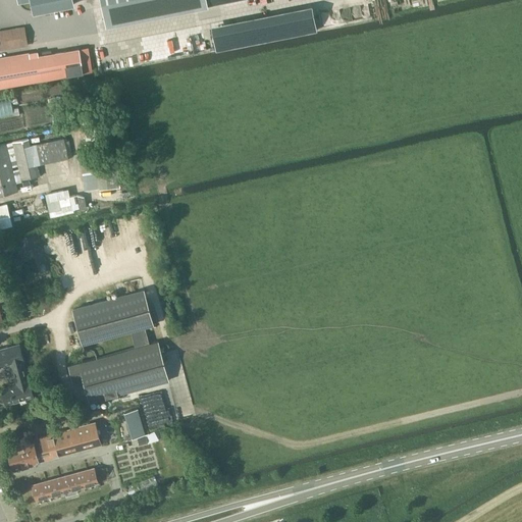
[(18,0),(21,3),(24,6),(29,7),(33,7),(34,12),(73,4),(72,0),(18,0)]
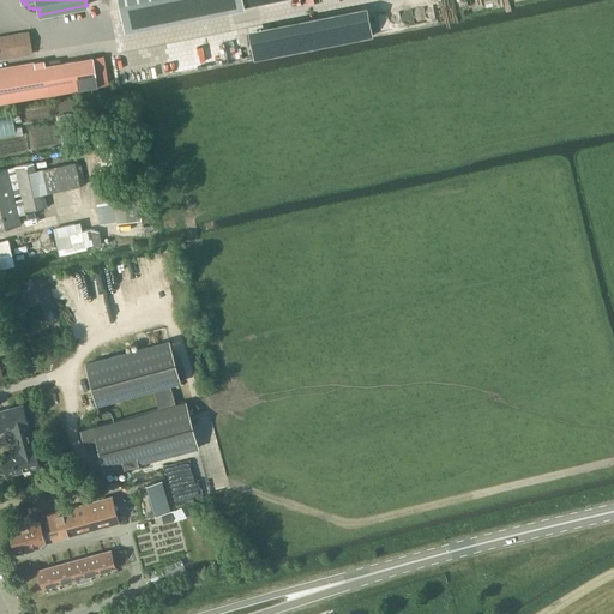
[(119,0),(124,20),(218,2),(232,8),(274,0),(119,0)]
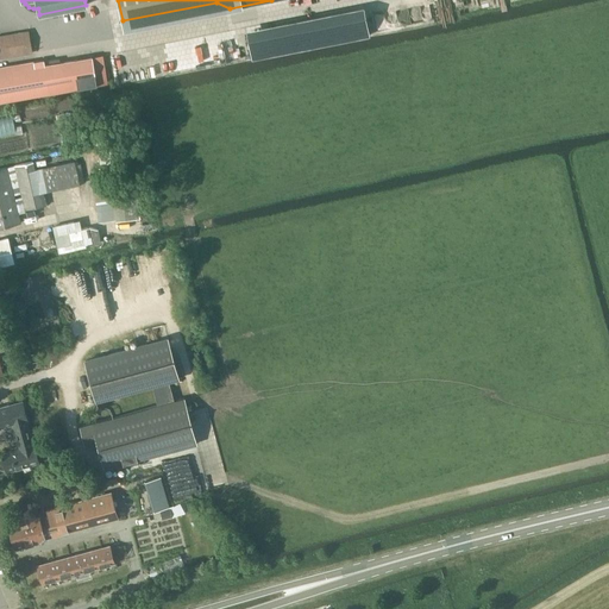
[(27,31),(0,35),(0,57),(17,55),(30,52),(32,52),(27,31)]
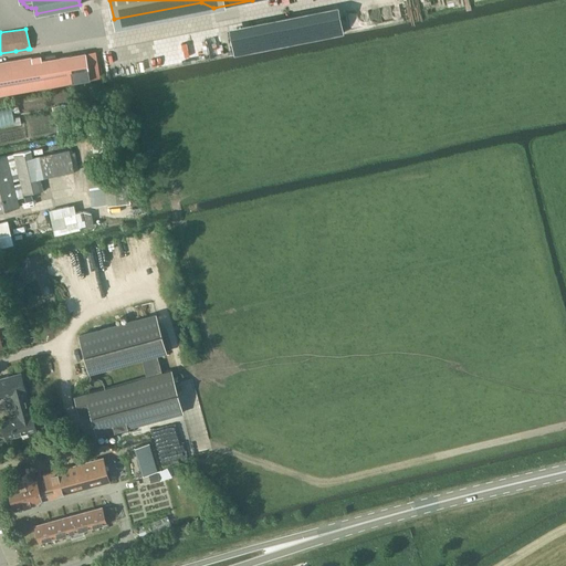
[(91,79),(86,53),(41,61),(45,86),(91,79)]
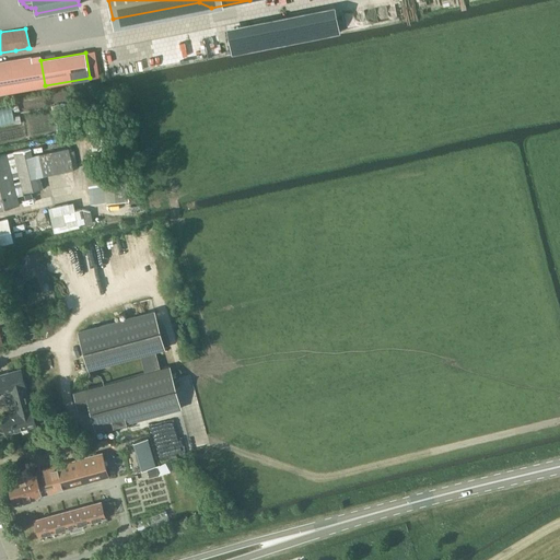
[(0,93),(45,85),(41,60),(39,55),(28,57),(16,59),(0,61),(0,93)]
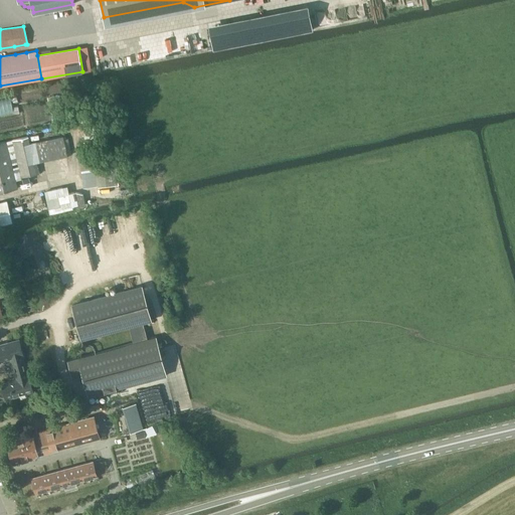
[(28,136),(12,139),(12,140),(20,177),(36,174),(34,163),(40,161),(45,160),(41,141),(41,140),(35,142),(30,143),(28,136)]
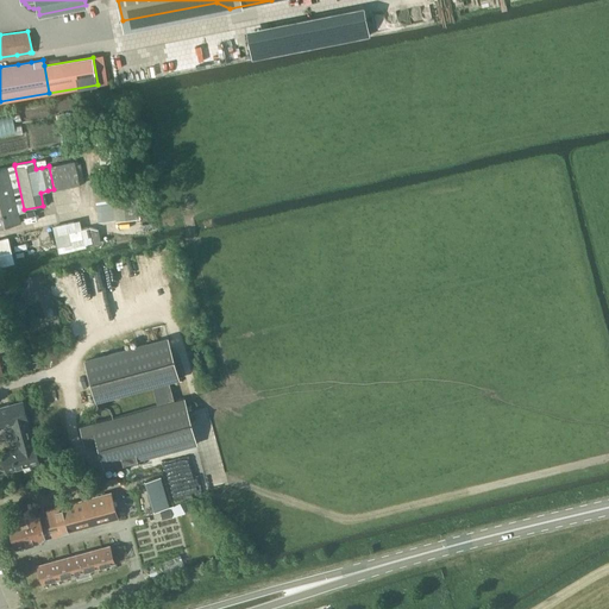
[(74,161),(49,165),(49,167),(54,189),(85,183),(81,163),(75,164),(74,161)]
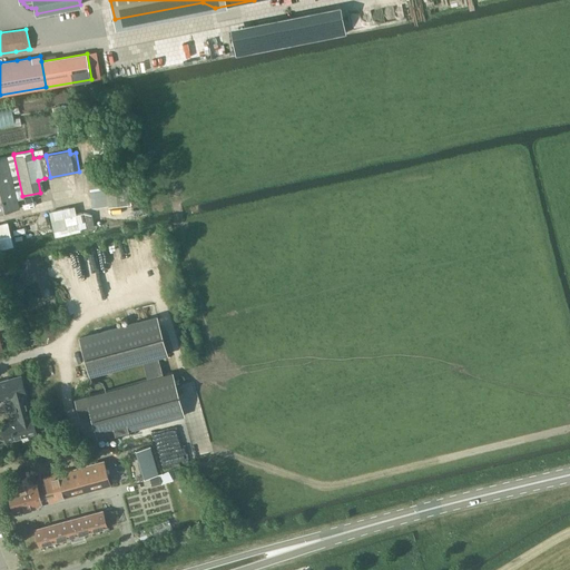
[(0,212),(19,208),(7,156),(0,157),(0,212)]
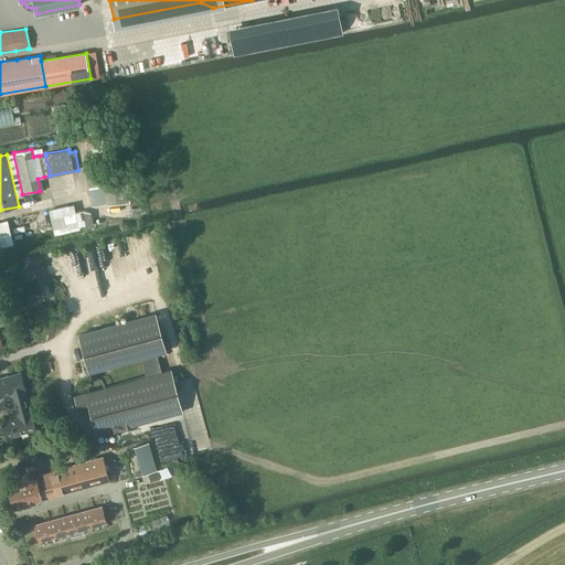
[(86,172),(87,179),(91,206),(105,204),(102,177),(104,177),(103,170),(99,171),(99,166),(100,166),(99,158),(87,159),(88,167),(87,167),(88,172),(86,172)]
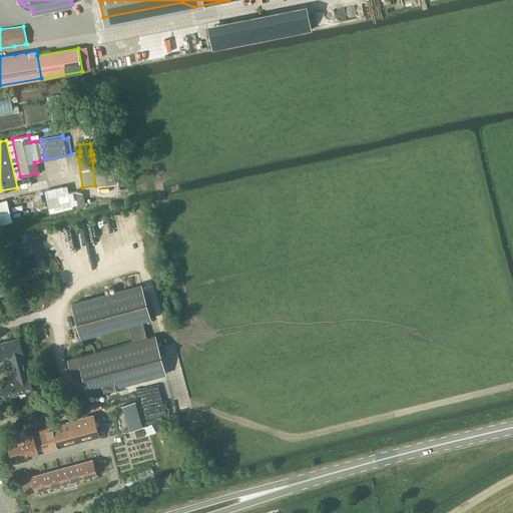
[(104,170),(96,171),(97,184),(97,185),(105,184),(118,183),(115,165),(104,167),(104,170)]
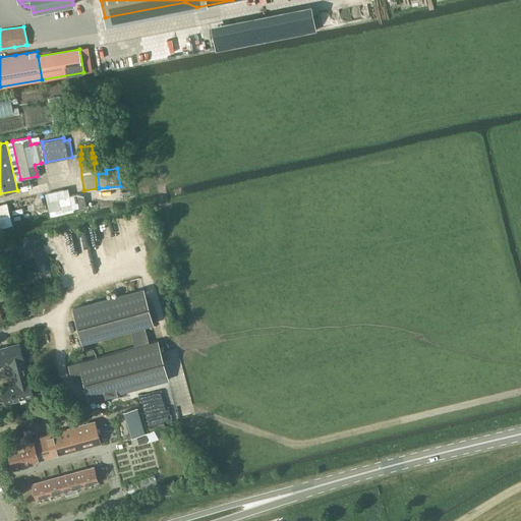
[(68,188),(45,193),(50,216),(73,211),(73,209),(79,207),(79,210),(87,208),(83,195),(82,195),(76,194),(70,195),(68,188)]
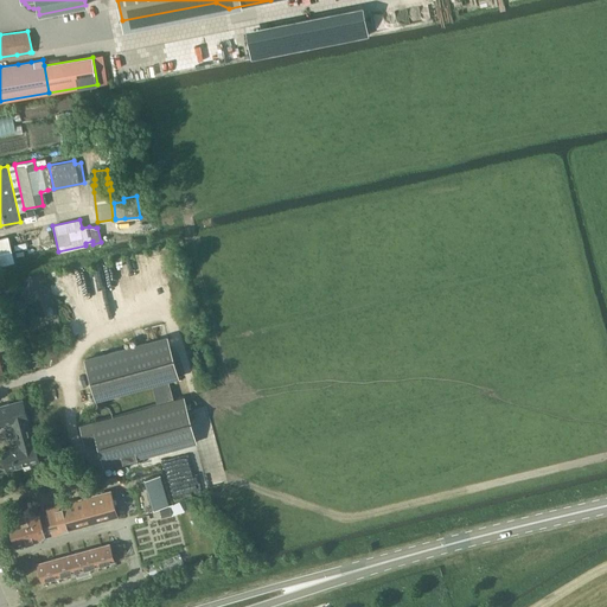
[(7,236),(0,237),(0,263),(13,261),(7,236)]
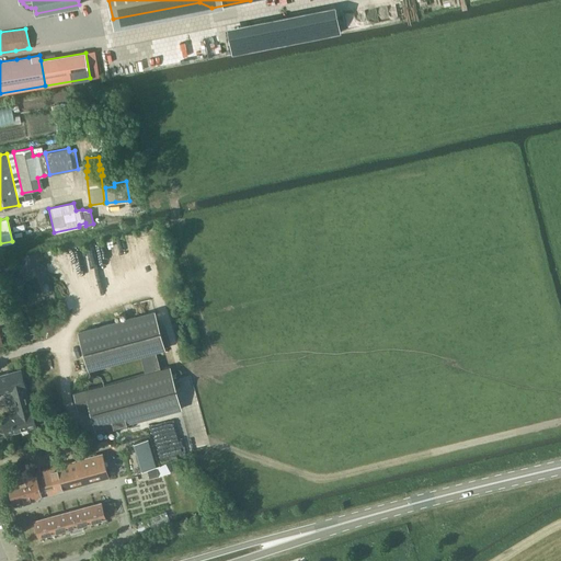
[(73,392),(78,409),(89,407),(95,432),(181,408),(169,366),(161,368),(156,351),(165,348),(155,309),(78,330),(89,369),(140,355),(145,373),(73,392)]
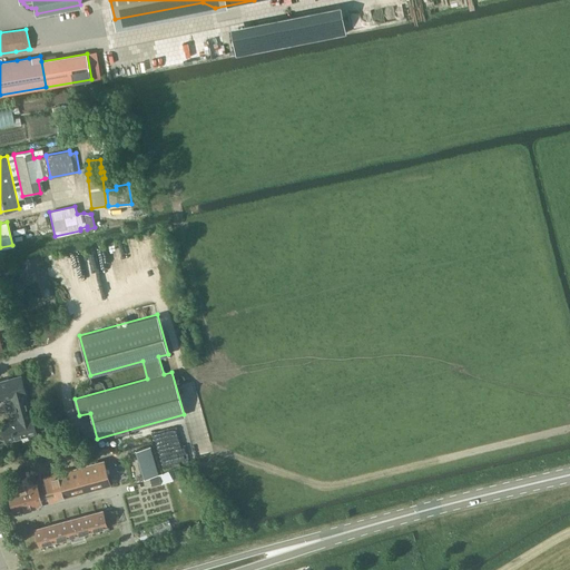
[(3,436),(6,438),(6,440),(29,434),(29,436),(37,434),(33,420),(32,415),(31,415),(25,392),(26,392),(21,375),(0,381),(0,400),(11,397),(16,416),(10,419),(10,421),(1,424),(2,426),(1,429),(1,431),(1,432),(1,434),(3,436)]
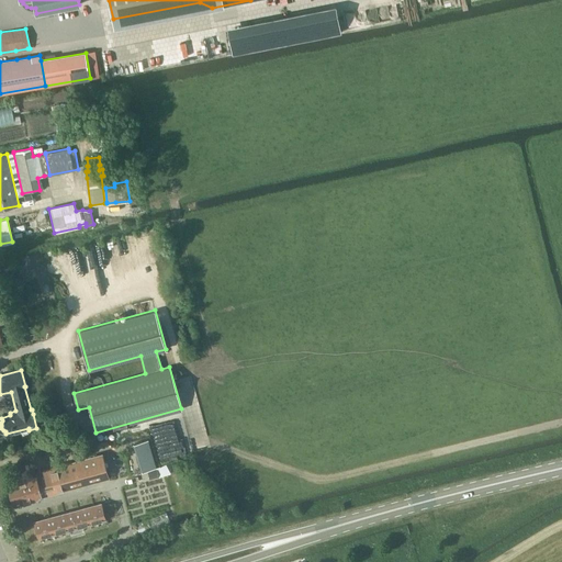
[(139,440),(149,438),(148,430),(137,434),(139,440)]
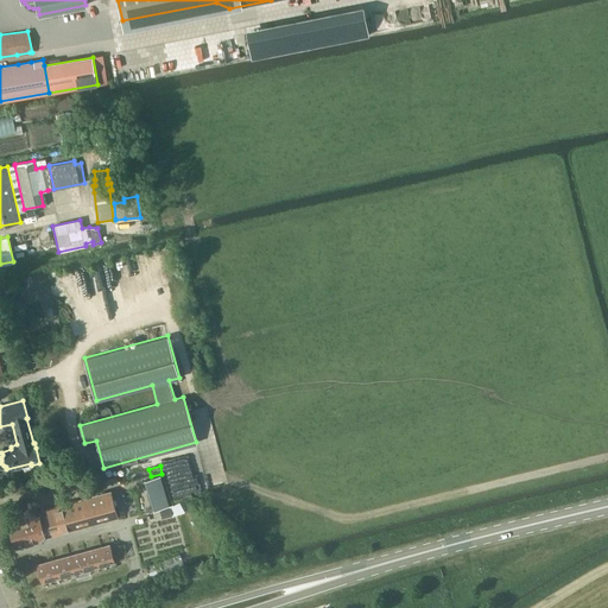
[(153,510),(168,506),(159,476),(145,480),(153,510)]
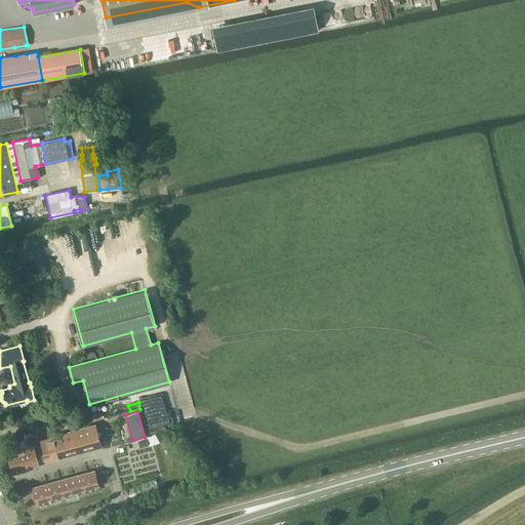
[(40,463),(102,447),(95,423),(7,448),(13,471),(40,463)]
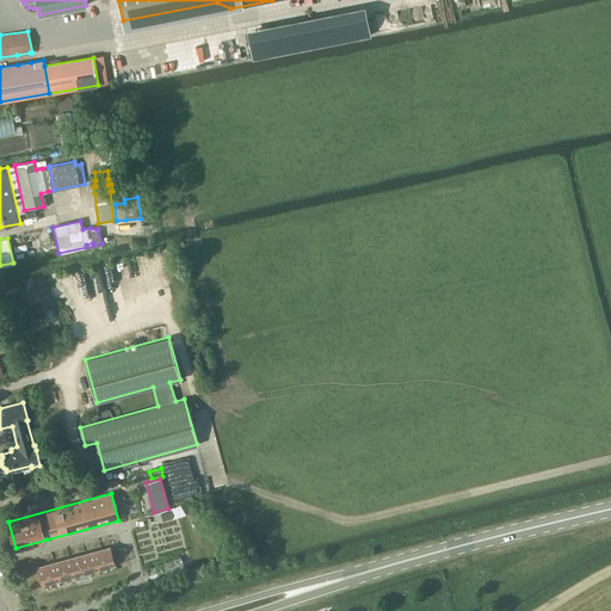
[(162,519),(164,520),(173,518),(171,510),(161,512),(161,513),(156,514),(159,520),(162,519)]
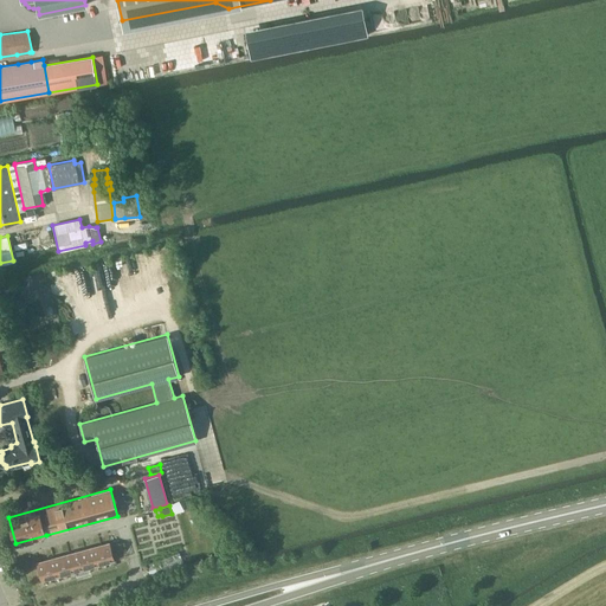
[(109,542),(53,558),(37,562),(43,580),(114,561),(109,542)]
